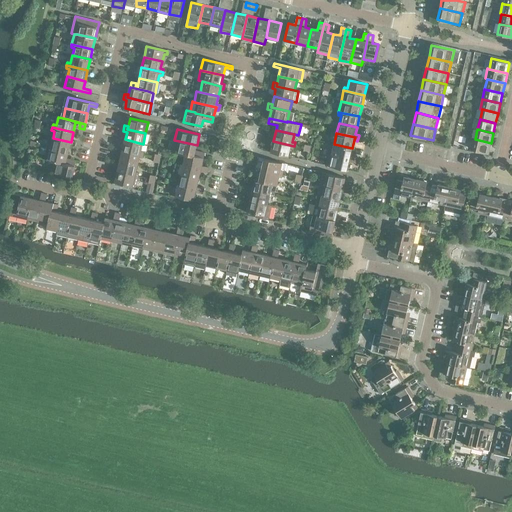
[(68,153),(71,142),(53,138),(50,138),(47,148),(68,153)]
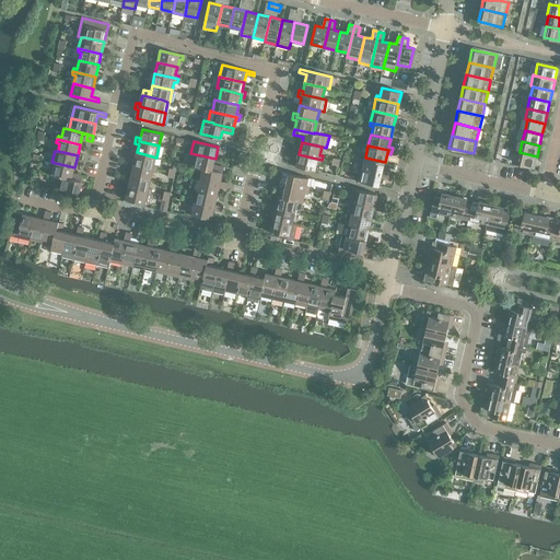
[(154,165),(156,158),(137,152),(133,164),(156,170),(158,166),(154,165)]
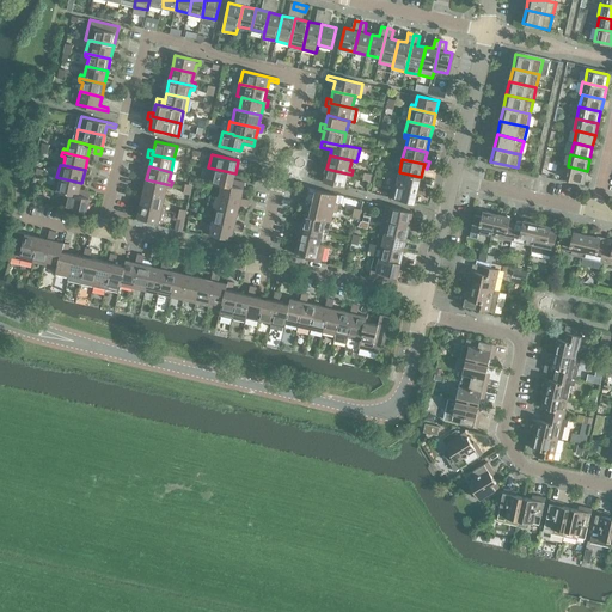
[(583,183),(587,171),(568,166),(565,179),(583,183)]
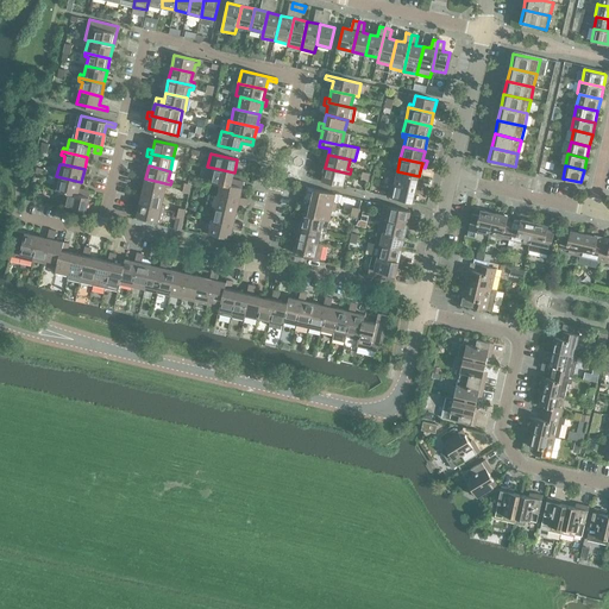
[(232,179),(234,173),(213,168),(207,167),(205,180),(220,183),(221,182),(243,188),(244,182),(232,179)]
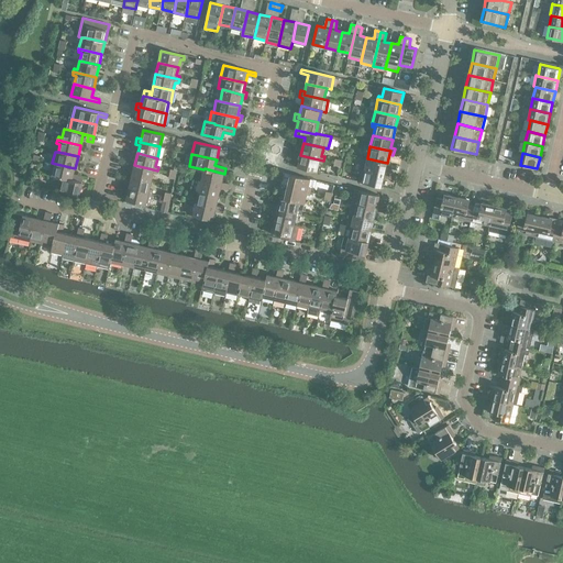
[(323,164),(323,161),(300,155),(298,167),(318,172),(320,163),(323,164)]
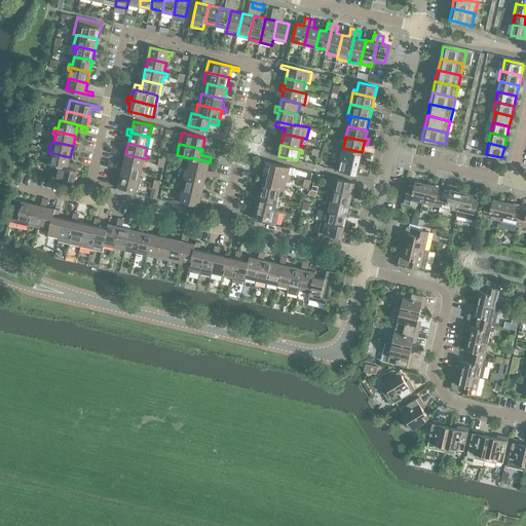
[(360,160),(362,152),(343,148),(338,170),(357,175),(359,165),(366,167),(367,161),(360,160)]
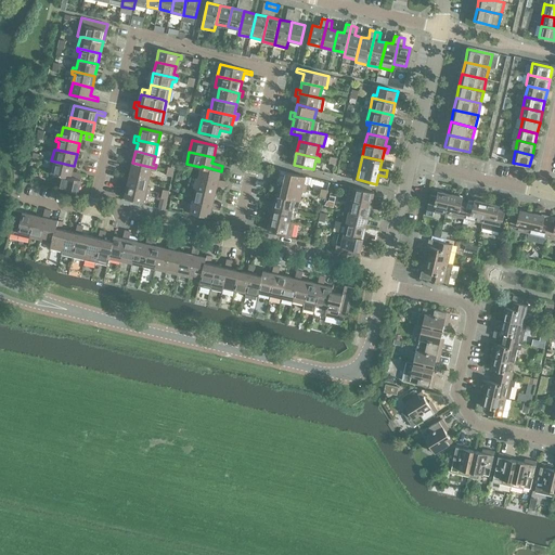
[(73,171),(74,166),(51,160),(49,172),(57,175),(62,176),(81,180),(82,175),(73,171)]
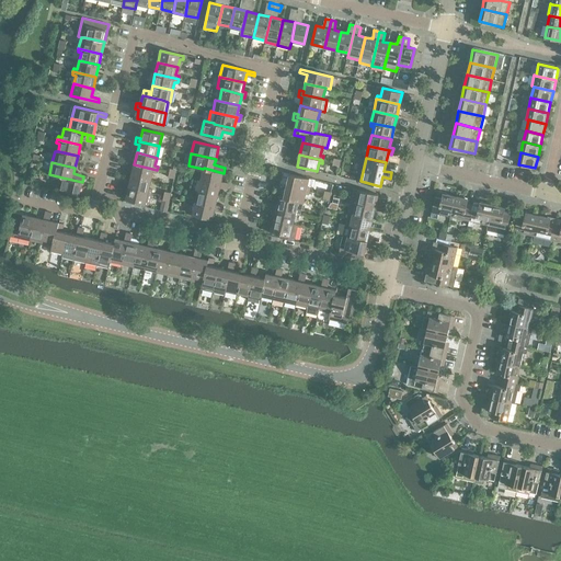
[(157,173),(157,170),(134,164),(132,175),(151,181),(153,172),(157,173)]
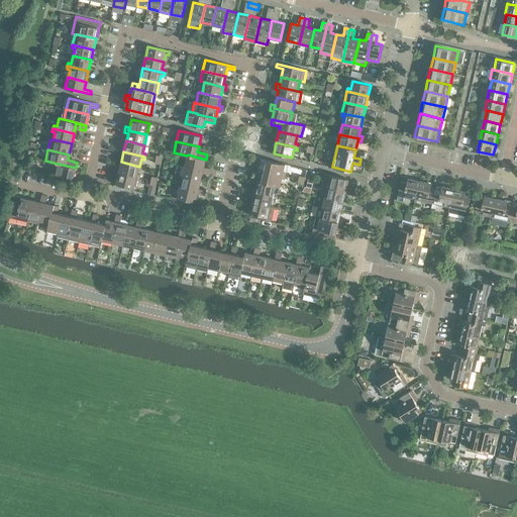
[(204,167),(206,160),(188,154),(187,156),(185,166),(203,170),(203,173),(206,174),(207,168),(204,167)]
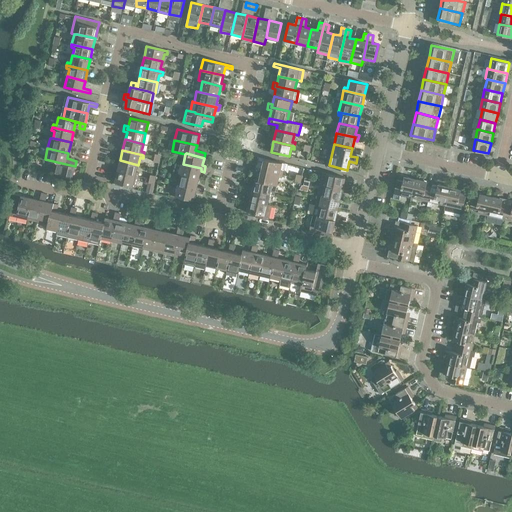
[(264,158),(262,170),(283,175),(283,171),(280,171),(282,163),(264,158)]
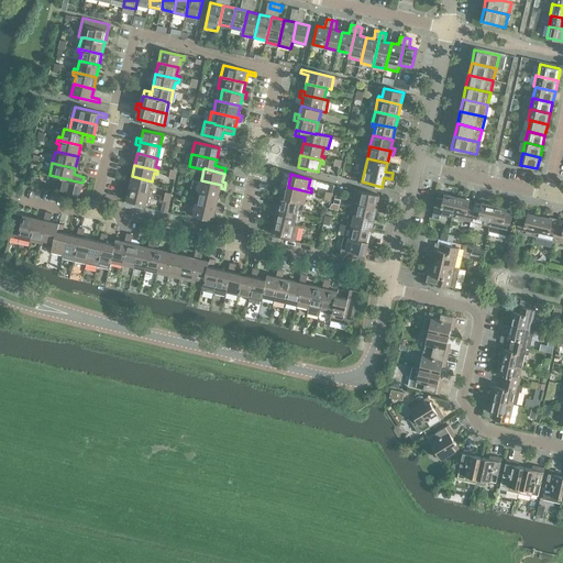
[(150,189),(152,181),(132,176),(129,188),(152,194),(153,190),(150,189)]
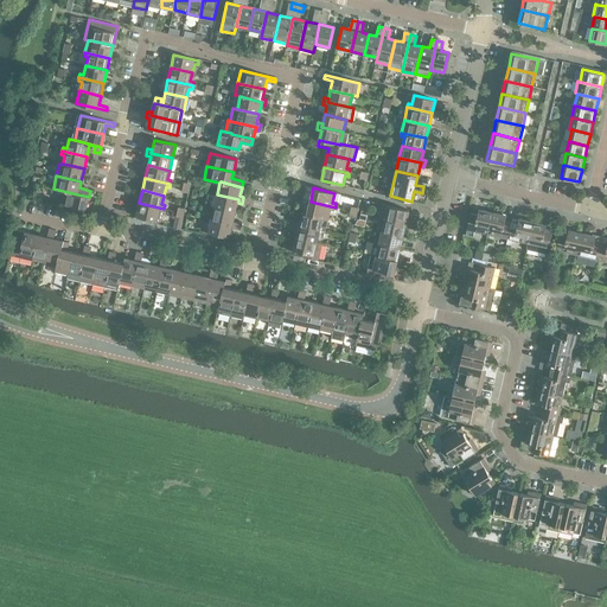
[(87,210),(89,197),(68,192),(63,191),(61,204),(87,210)]
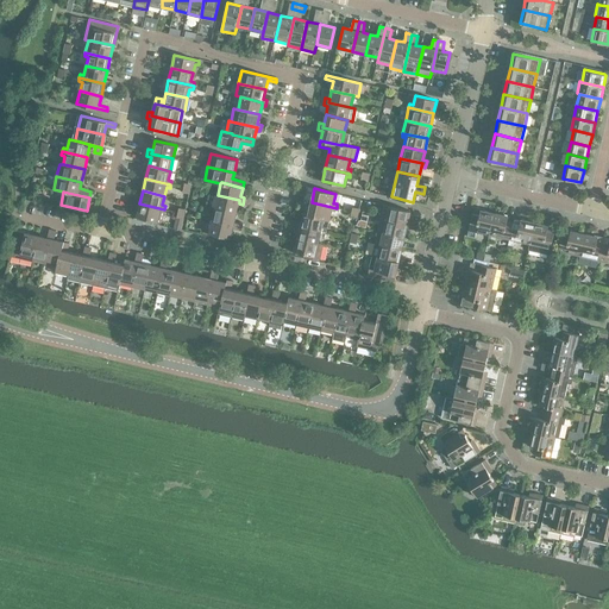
[(237,213),(239,203),(239,200),(218,195),(215,207),(237,213)]
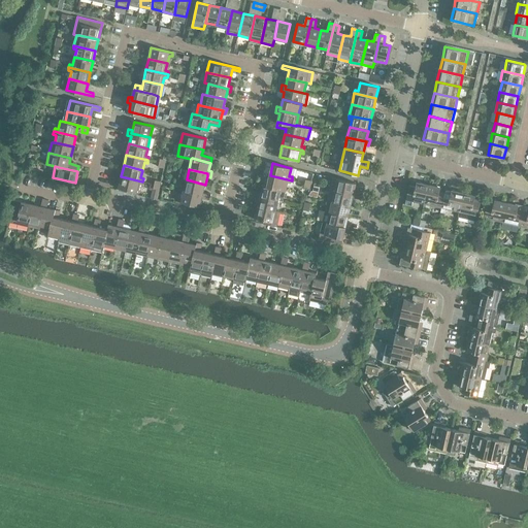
[(291,184),(292,180),(270,175),(267,186),(268,186),(282,189),(281,190),(286,191),(288,183),(291,184)]
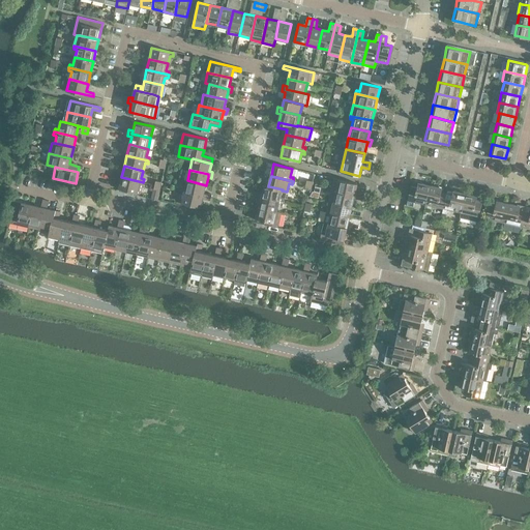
[(141,194),(143,182),(121,177),(119,188),(141,194)]
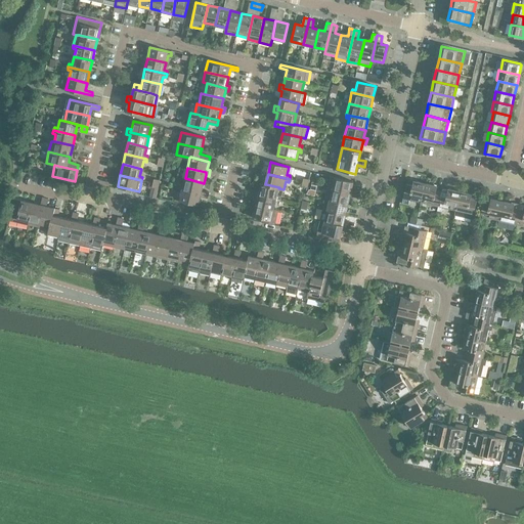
[(331,176),(328,187),(351,192),(350,195),(354,197),(355,190),(351,190),(353,181),(331,176)]
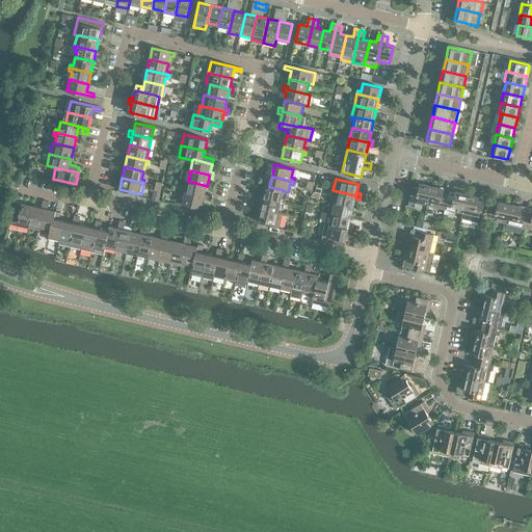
[(205,193),(207,186),(188,181),(185,192),(204,196),(204,200),(207,201),(209,194),(205,193)]
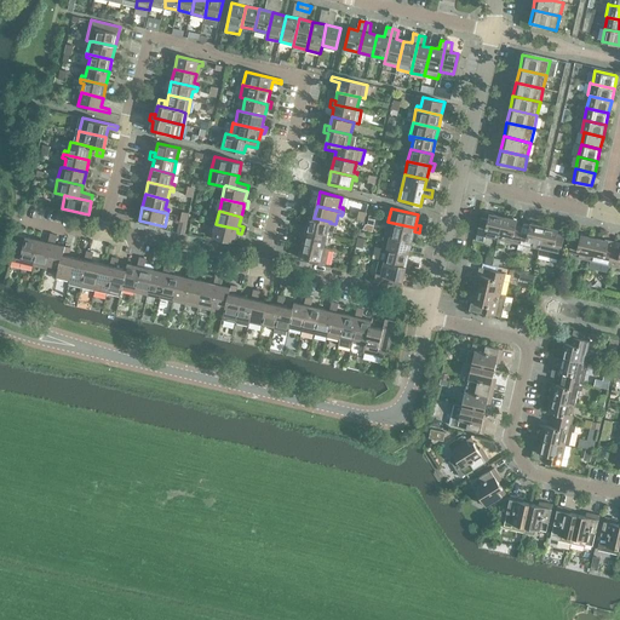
[(498,240),(504,217),(489,213),(489,216),(482,213),(476,241),(484,242),(486,236),(498,240)]
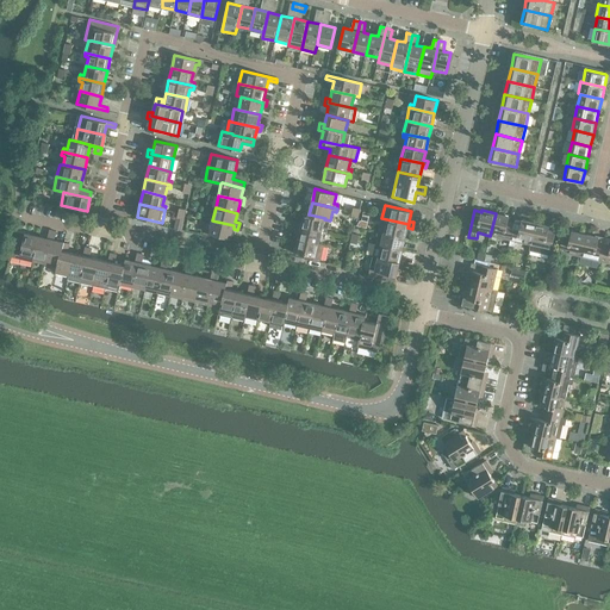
[(328,232),(330,221),(324,219),(325,218),(310,215),(309,215),(304,212),(302,223),(300,225),(322,231),(328,232)]
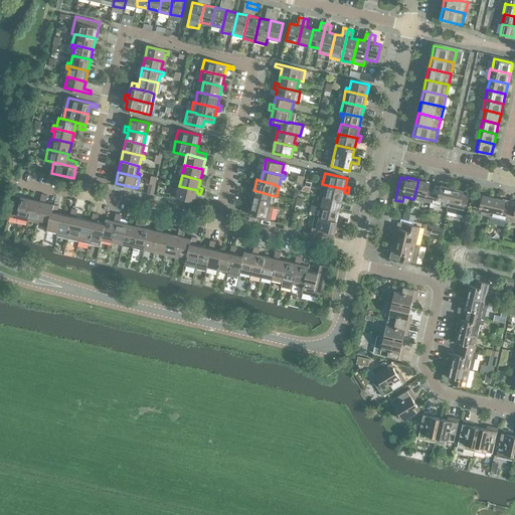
[(432,201),(435,188),(428,187),(430,183),(418,180),(413,199),(425,201),(425,200),(432,201)]
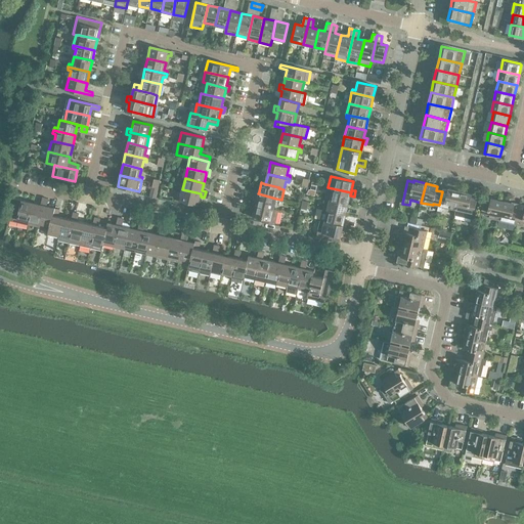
[(348,204),(350,195),(351,192),(328,187),(325,199),(326,199),(348,204)]
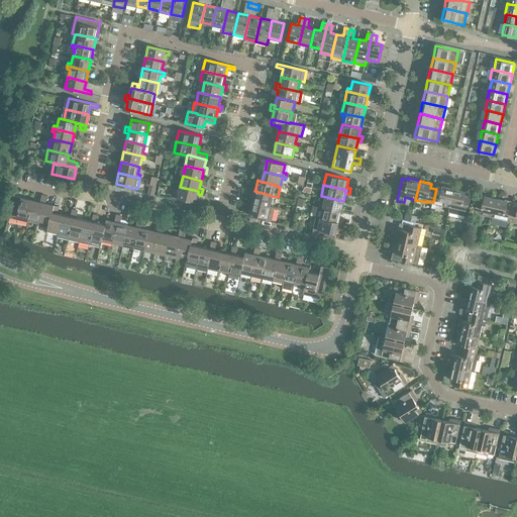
[(449,207),(453,189),(442,186),(442,188),(436,186),(436,189),(433,202),(431,207),(434,208),(437,209),(438,205),(449,207)]
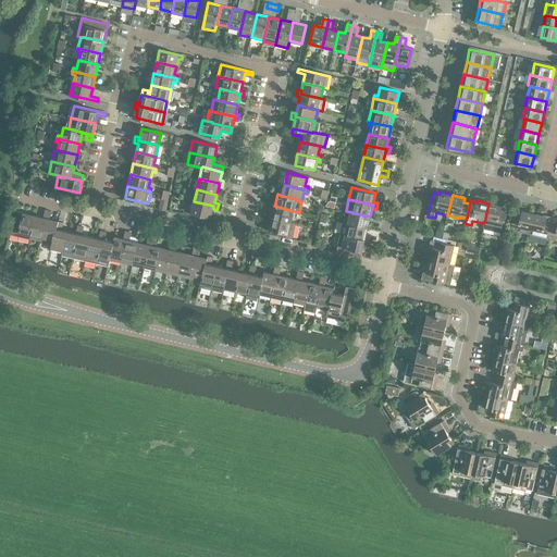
[(211,218),(213,209),(213,206),(194,201),(192,213),(211,218)]
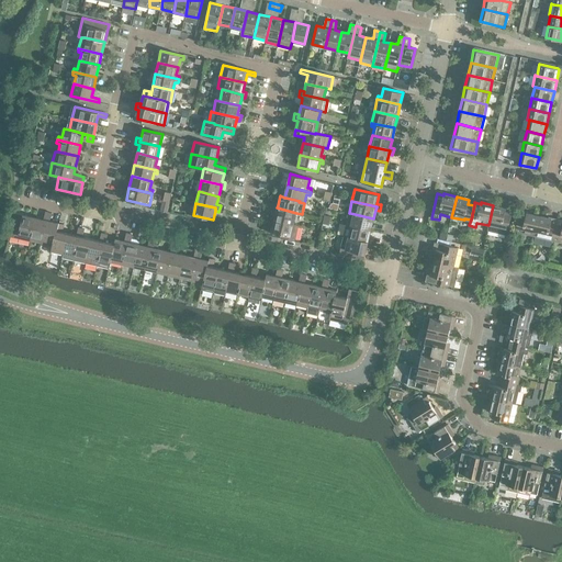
[(294,224),(296,213),(277,208),(278,205),(273,204),(272,211),(276,211),(274,220),(294,224)]
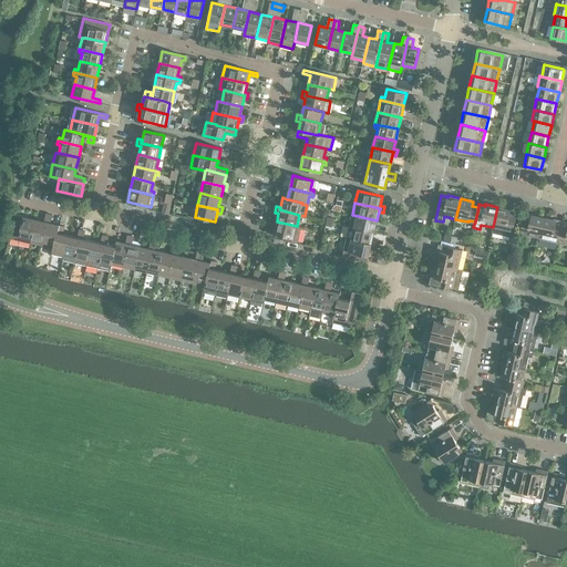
[(511,210),(497,207),(493,227),(492,233),(511,237),(517,213),(511,212),(511,210)]
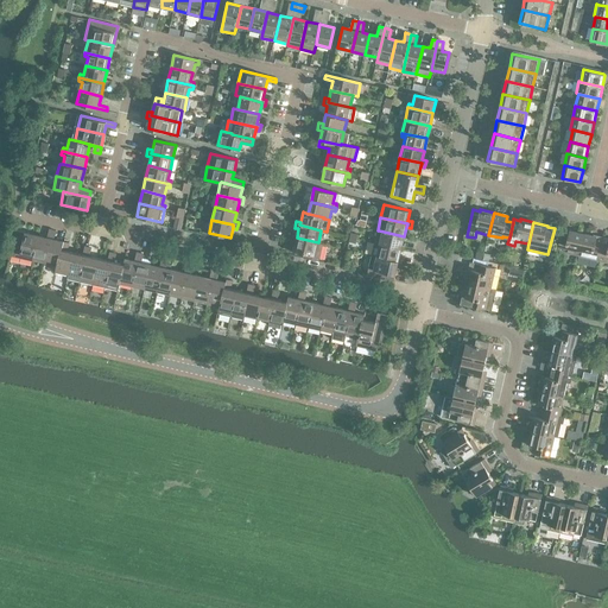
[(32,260),(38,235),(17,230),(11,255),(32,260)]
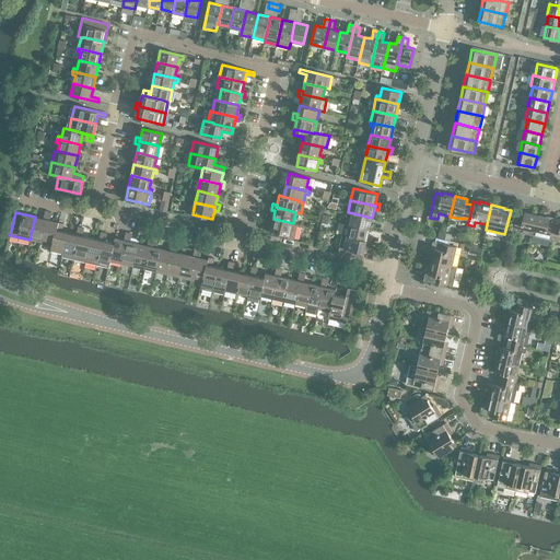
[(370,229),(372,218),(349,212),(347,224),(370,229)]
